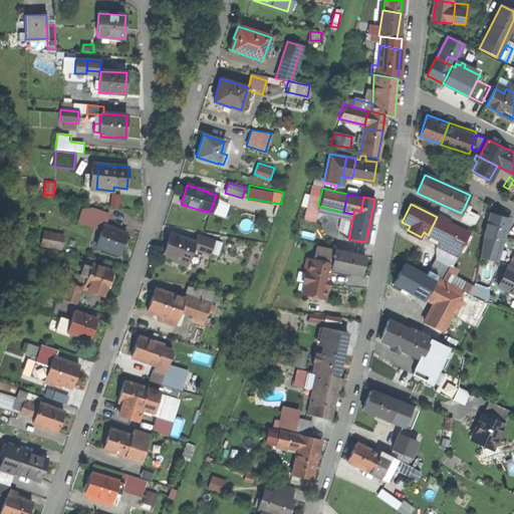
[(443,205),(437,217),(467,232),(472,234),(481,216),(464,208),(461,213),(443,205)]
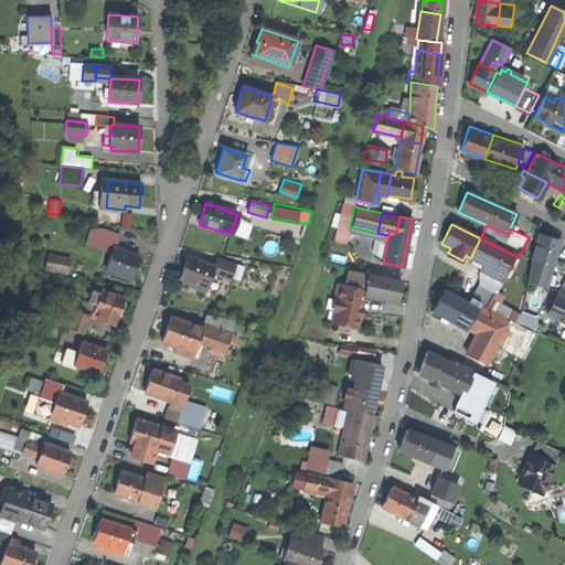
[(102,230),(96,246),(112,252),(113,247),(115,248),(119,235),(102,230)]
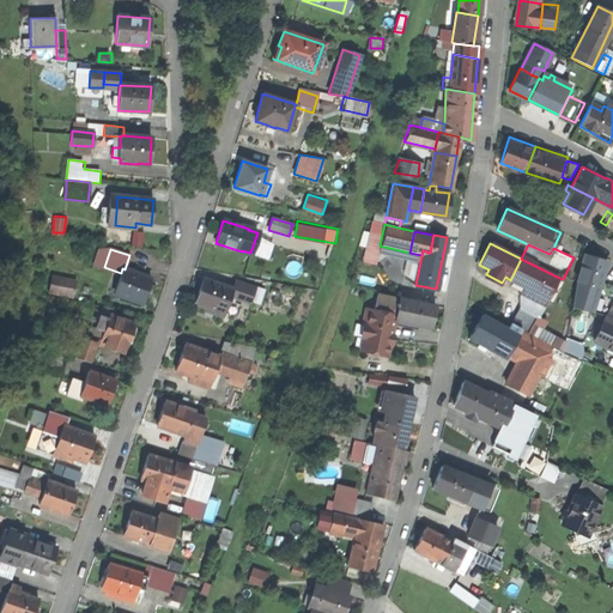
[(584,255),(577,283),(598,289),(606,261),(584,255)]
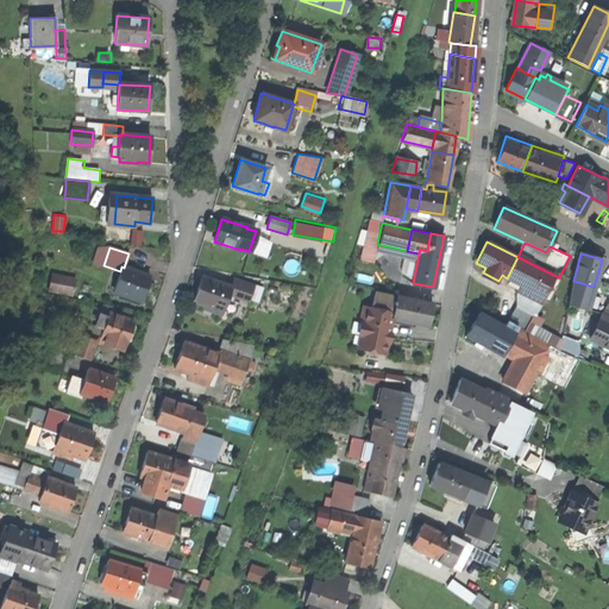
[(553,275),(518,257),(507,278),(520,284),(518,289),(541,300),(553,275)]
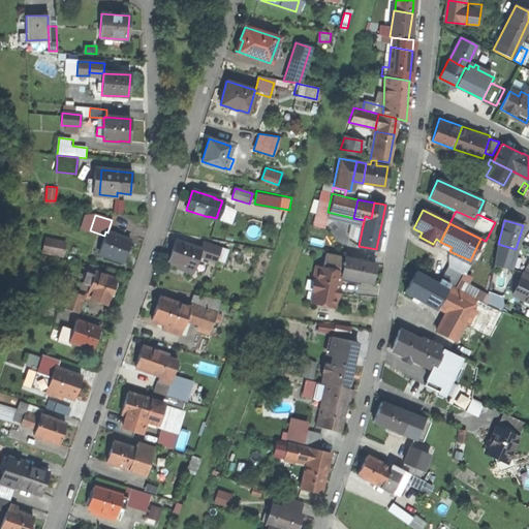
[(107,232),(105,231),(104,236),(97,253),(122,262),(130,241),(107,232)]
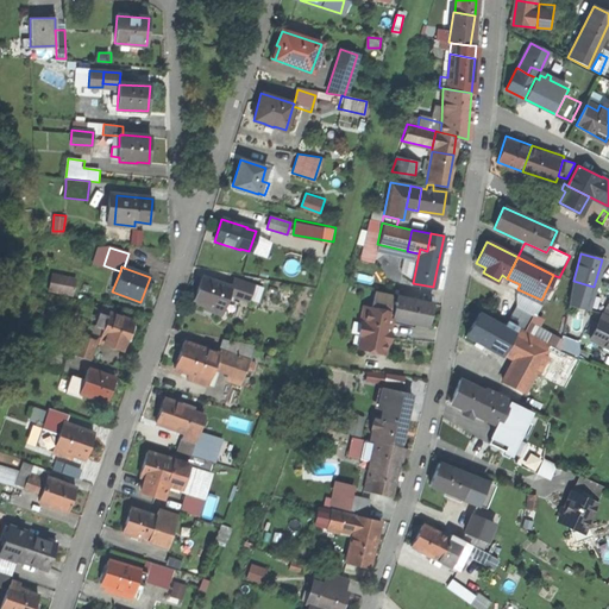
[(74,278),(50,274),(48,290),(70,295),(74,278)]
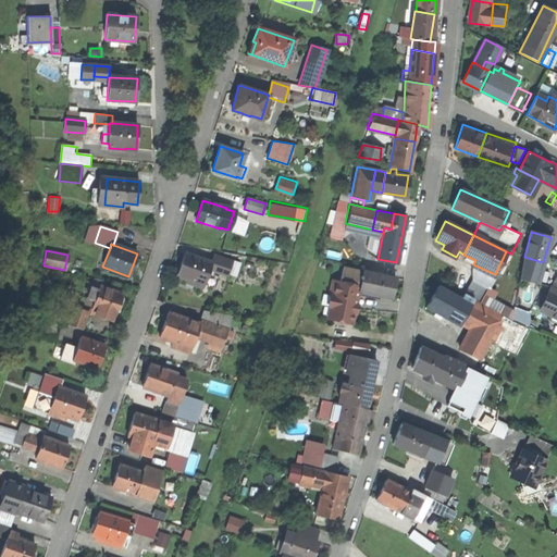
[(184,254),(177,274),(188,279),(186,283),(202,288),(210,268),(211,263),(210,262),(184,254)]
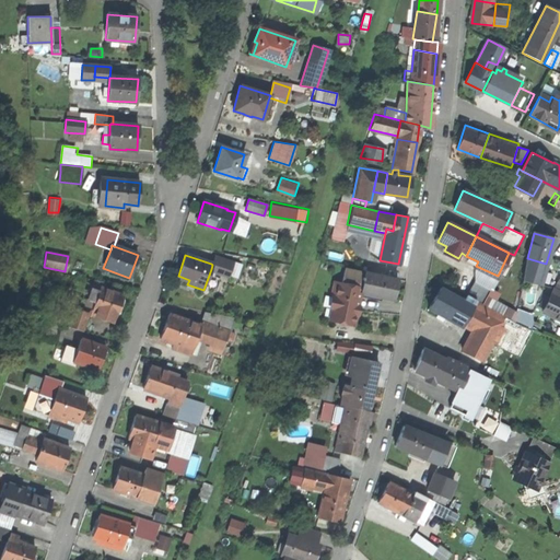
[(212,265),(211,269),(230,275),(234,261),(214,255),(211,264),(212,265)]
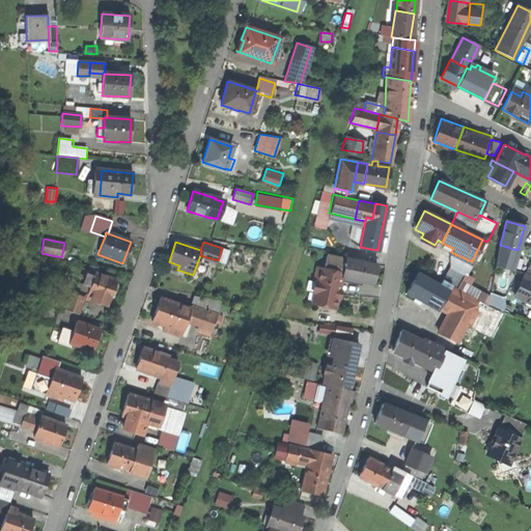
[(518,250),(500,245),(498,253),(514,258),(518,250)]
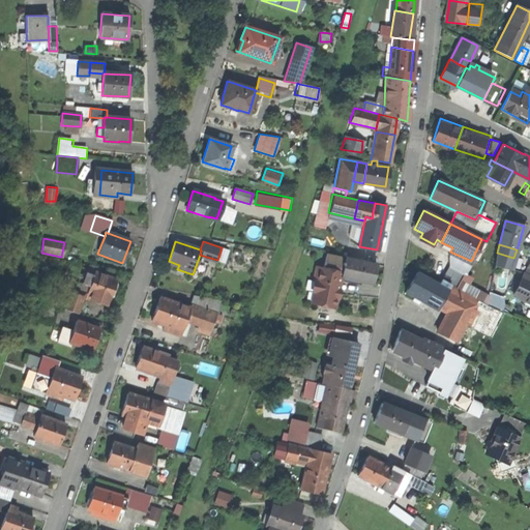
[(513,258),(497,253),(494,265),(510,269),(513,258)]
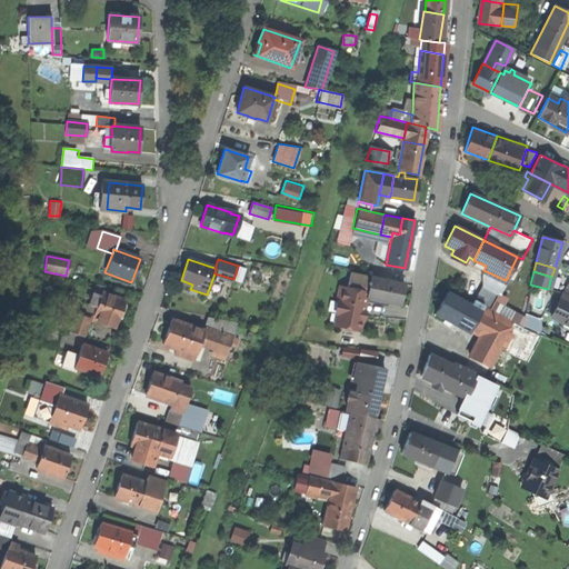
[(376,299),(380,279),(350,272),(346,292),(366,297),(376,299)]
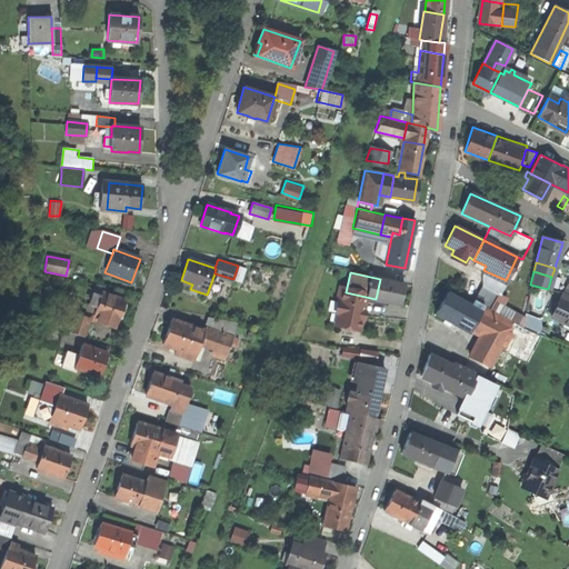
[(380,279),(376,299),(400,305),(405,283),(380,279)]
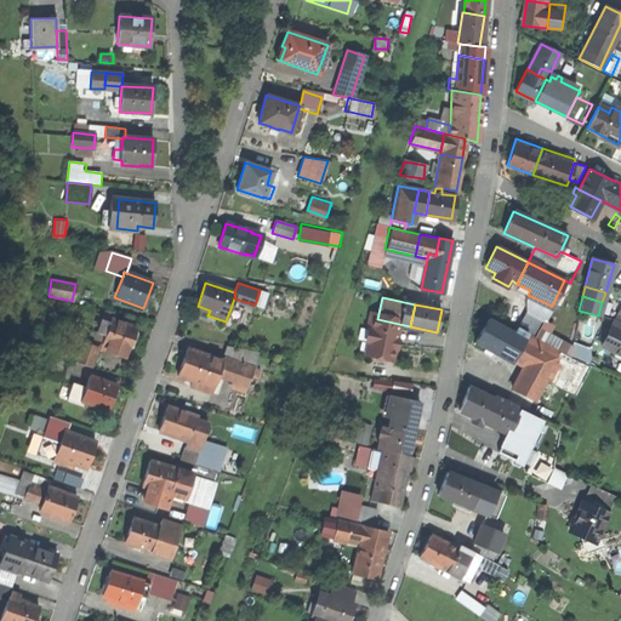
[(603,320),(604,317),(598,315),(579,311),(575,331),(592,340),(602,319),(603,320)]
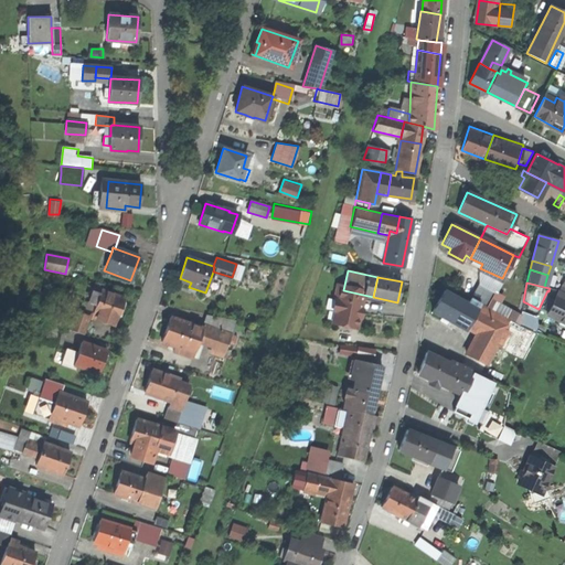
[(496,292),(480,284),(472,299),(480,304),(488,307),(496,292)]
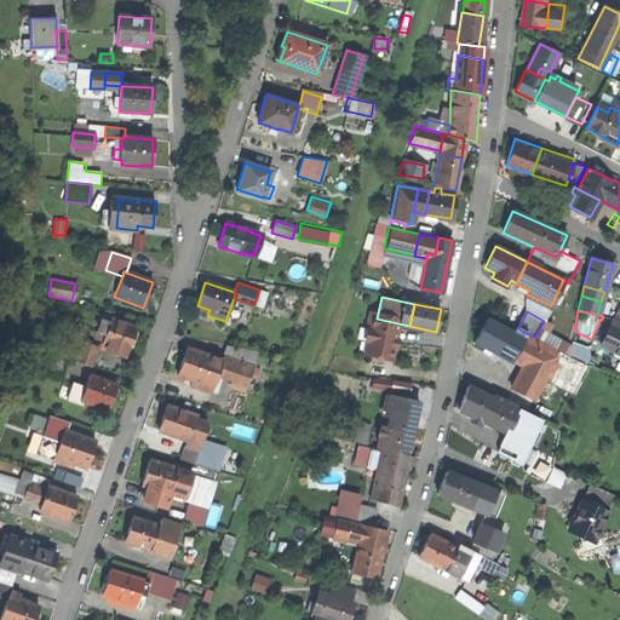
[(110,317),(102,342),(127,350),(128,346),(131,346),(137,331),(135,331),(136,327),(110,317)]
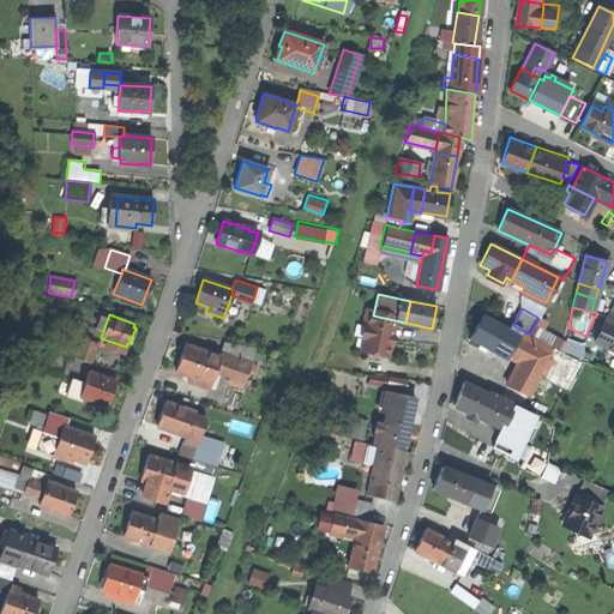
[(395,320),(373,315),(368,336),(379,338),(385,339),(391,341),(395,320)]
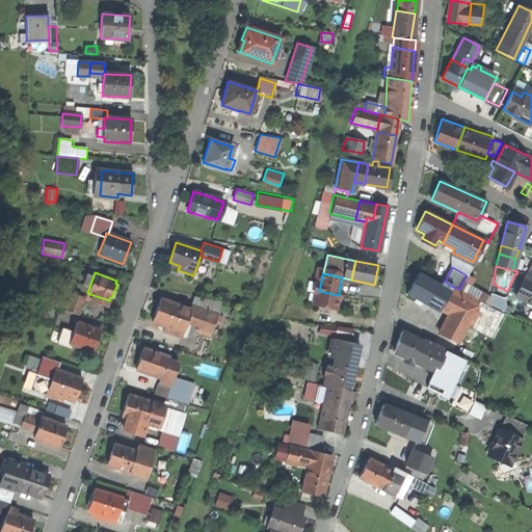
[(452,286),(445,282),(444,281),(441,286),(418,273),(406,293),(416,297),(415,298),(421,301),(439,310),(441,306),(452,286)]
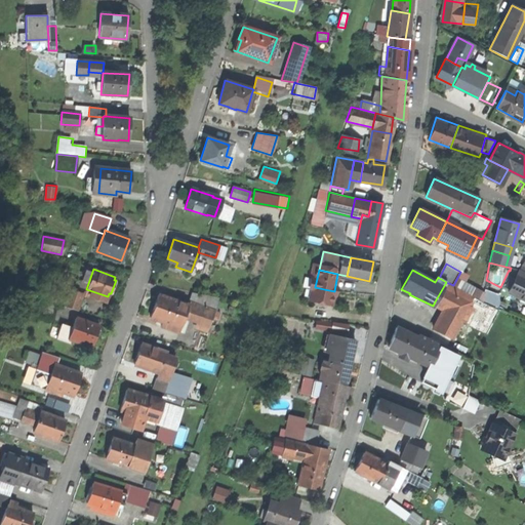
[(510,271),(509,270),(500,287),(518,295),(524,280),(524,278),(519,275),(510,271)]
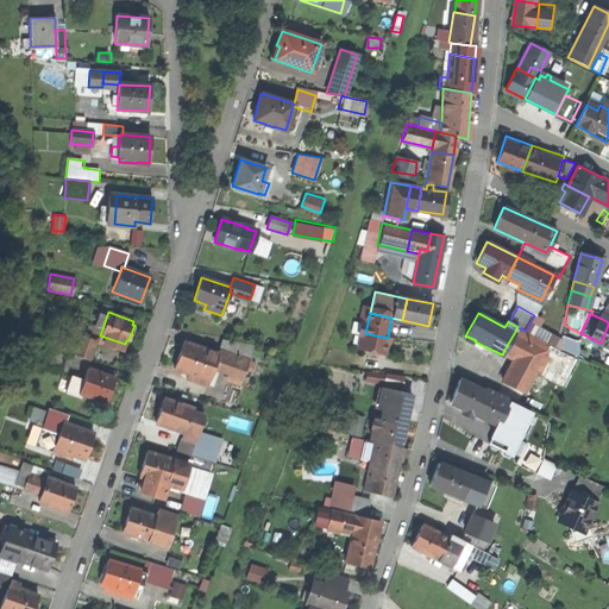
[(518,327),(504,350),(516,357),(503,381),(525,391),(548,345),(526,331),(518,327)]
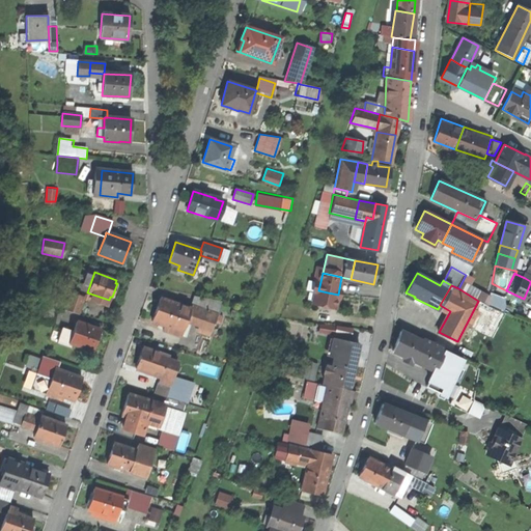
[(479,287),(477,292),(485,296),(487,290),(479,287)]
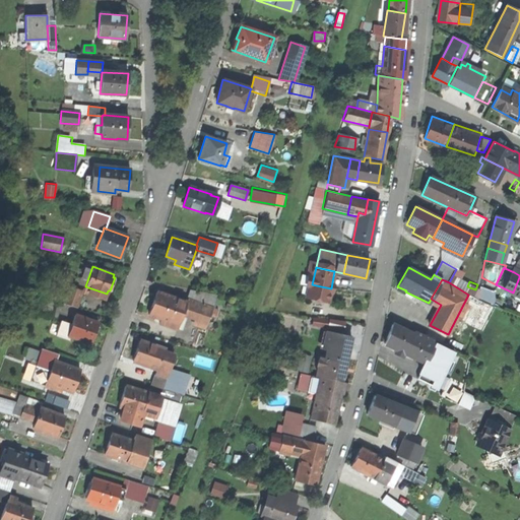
[(482,284),(476,299),(494,306),(496,298),(493,296),(494,288),(482,284)]
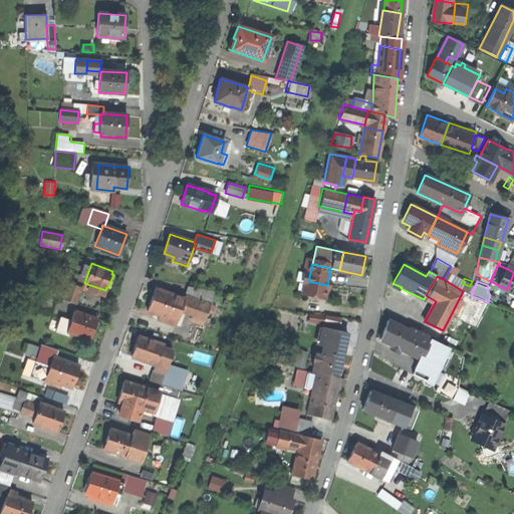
[(80,287),(67,282),(61,299),(74,304),(80,287)]
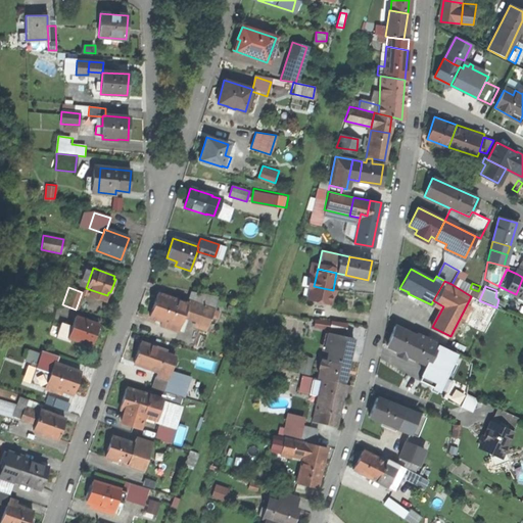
[(217,296),(190,291),(188,300),(214,308),(217,296)]
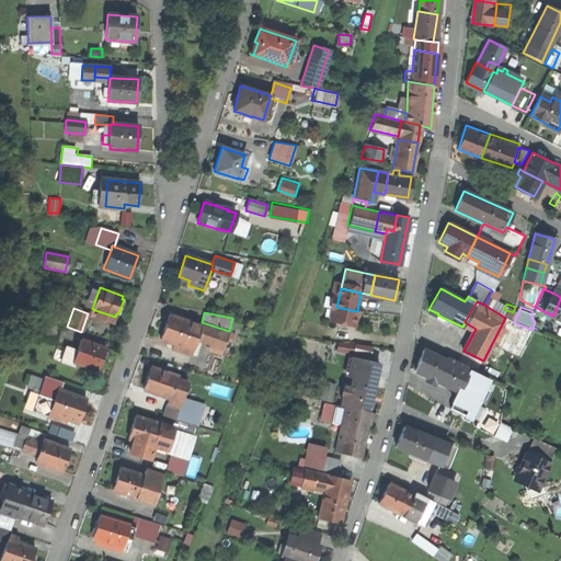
[(169,315),(160,339),(173,343),(172,347),(191,354),(196,336),(201,325),(169,315)]
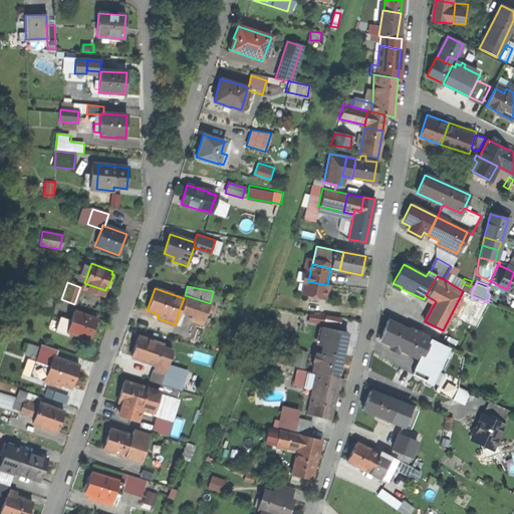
[(463,291),(443,330),(453,335),(468,343),(464,352),(469,354),(473,348),(480,352),(490,331),(489,330),(491,329),(493,328),(493,327),(494,326),(494,324),(493,322),(491,320),(489,319),(486,319),(484,320),(483,322),(479,320),(484,309),(494,313),(497,306),(488,302),(471,295),(463,291)]
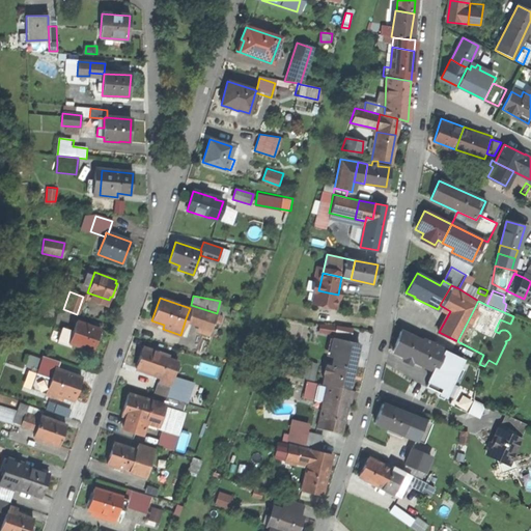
[(190,308),(186,318),(212,327),(217,313),(191,305),(190,308)]
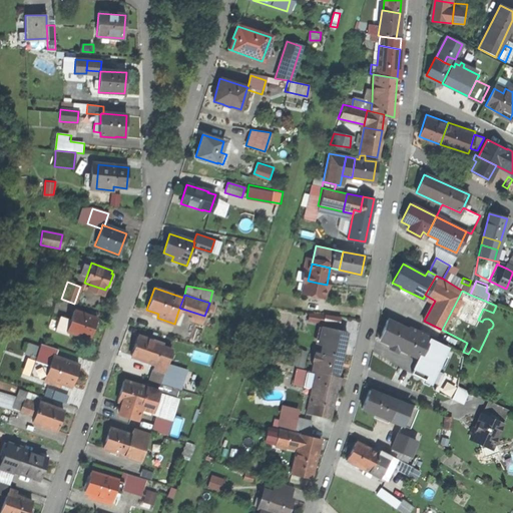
[(71,320),(67,331),(68,331),(88,338),(95,319),(74,311),(71,320)]
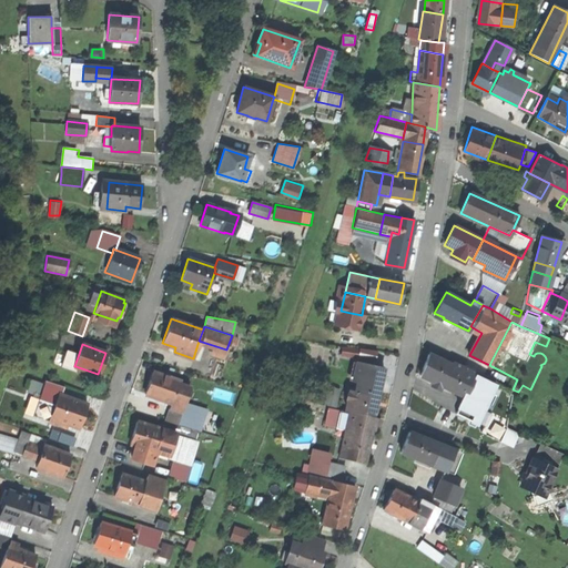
[(343,346),(341,355),(376,359),(378,350),(359,346),(359,348),(343,346)]
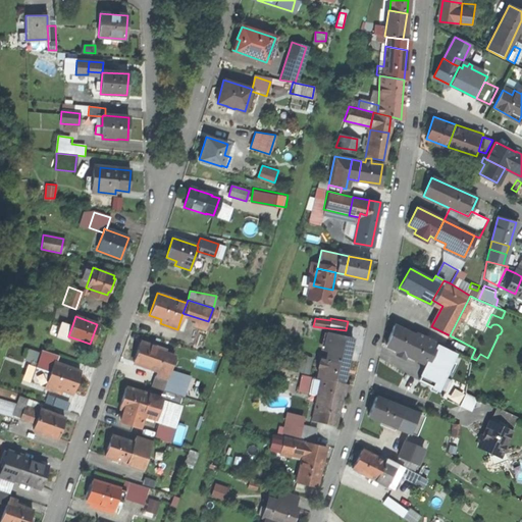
[(68,336),(72,325),(59,321),(54,335),(68,341),(69,336),(68,336)]
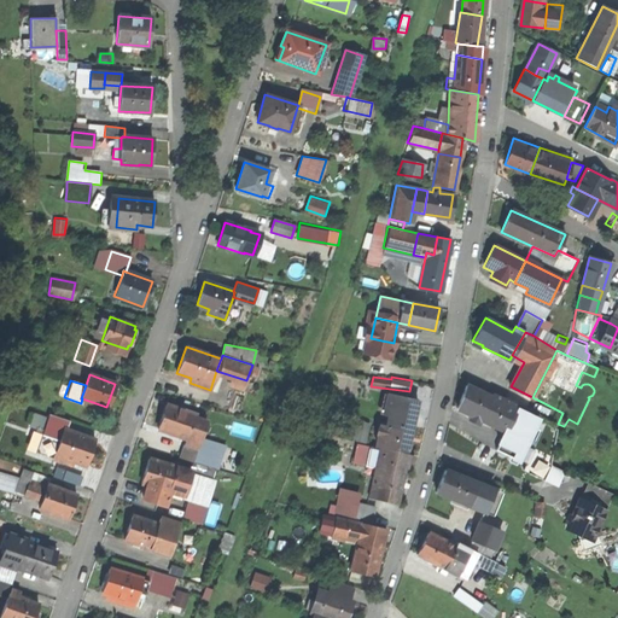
[(518,404),(506,398),(493,392),(491,397),(466,385),(456,408),(505,431),(516,409),(518,404)]
